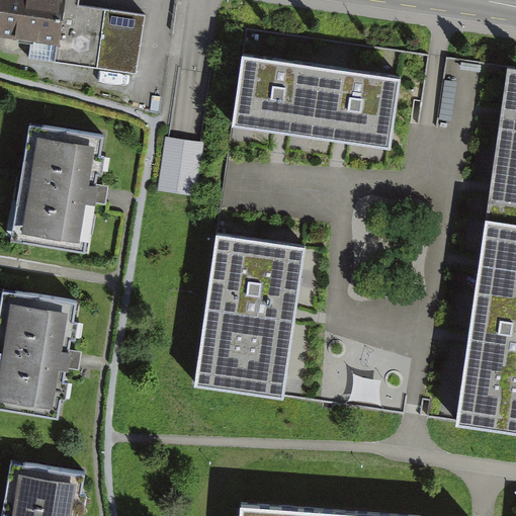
[(0,30),(29,35),(27,55),(135,70),(144,10),(78,1),(78,0),(0,0),(0,30)]
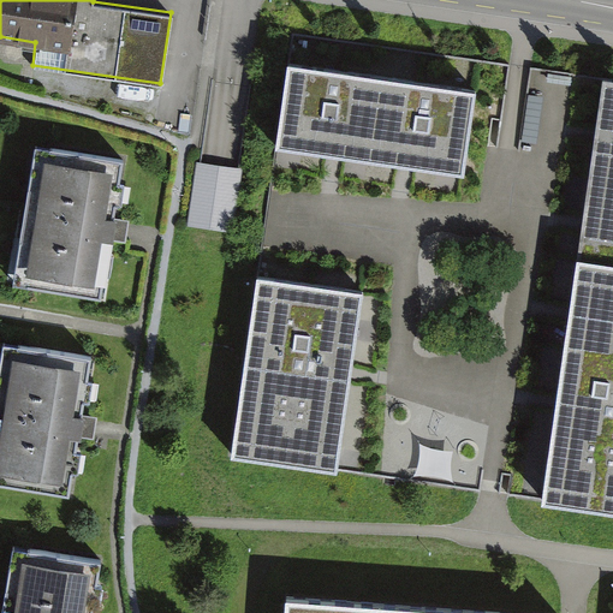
[(286,66),(274,150),(333,159),(403,168),(463,177),(475,94),(286,66)]
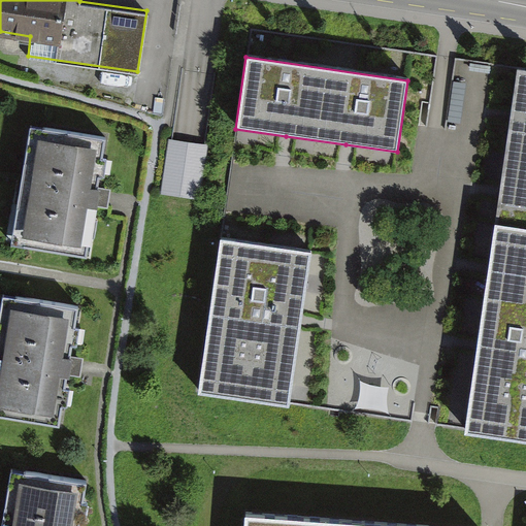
[(464,435),(525,444),(525,71),(516,70),(510,113),(499,190),(488,266),(477,343),(464,435)]
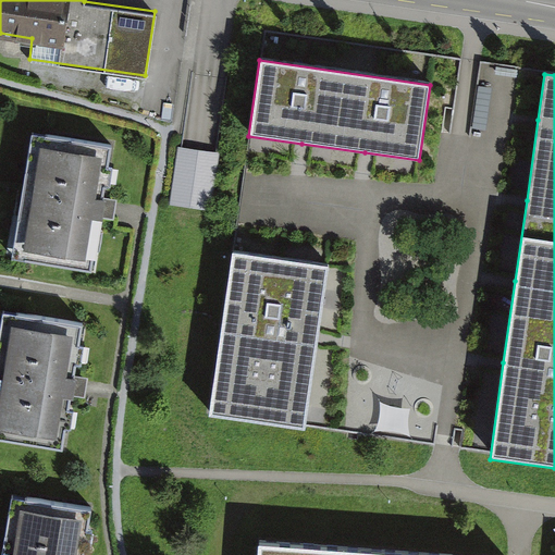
[(110,146),(24,131),(3,248),(89,263),(98,211),(110,146)]
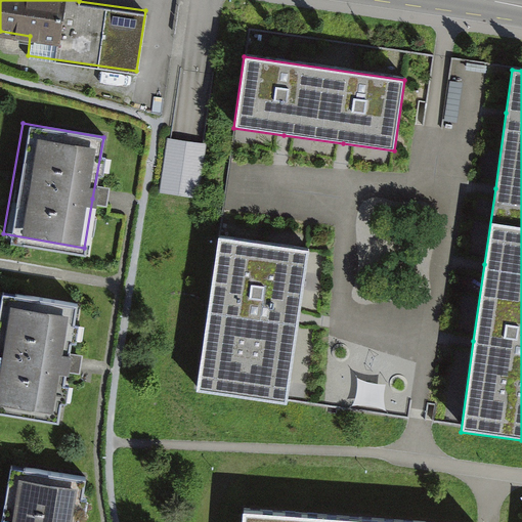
[(218,237),(196,391),(286,404),(299,316),(308,251),(218,237)]
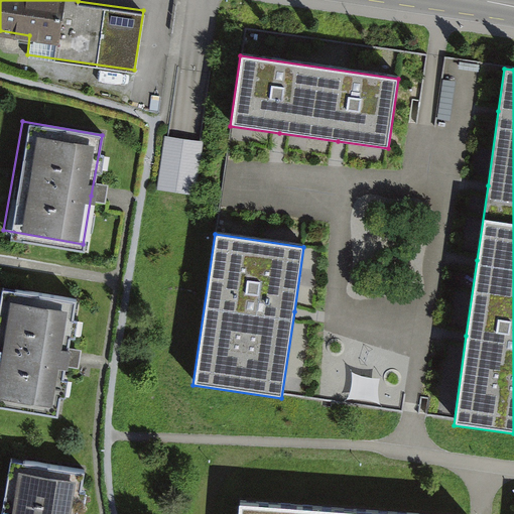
[(81,303),(1,289),(0,295),(0,401),(61,413),(72,357),(81,303)]
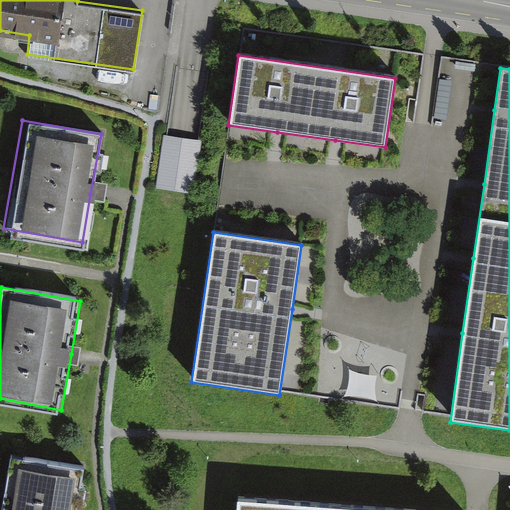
[(87,471),(9,457),(0,504),(0,509),(80,509),(82,502),(87,471)]
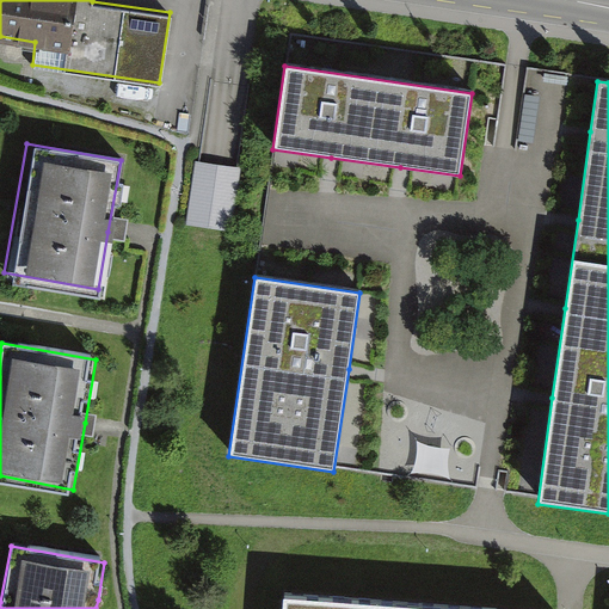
[(557,608),(282,589),(281,608),(557,608)]
